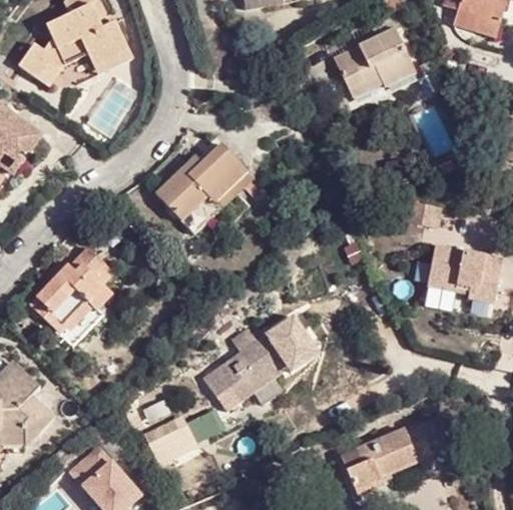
[(93,64),(128,49),(113,17),(107,20),(96,27),(85,5),(91,0),(63,0),(62,2),(70,15),(49,29),(54,37),(44,49),(34,42),(18,64),(38,78),(49,63),(60,71),(65,65),(88,53),(93,64)]
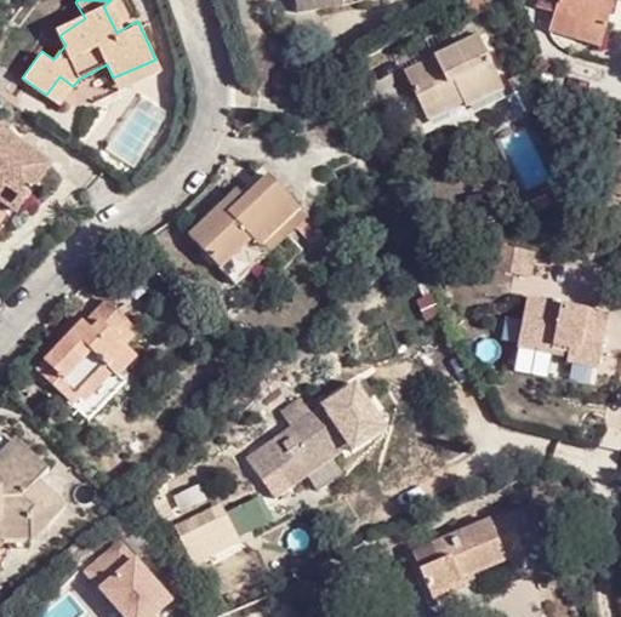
[(117,33),(130,24),(118,0),(110,0),(103,6),(117,33)]
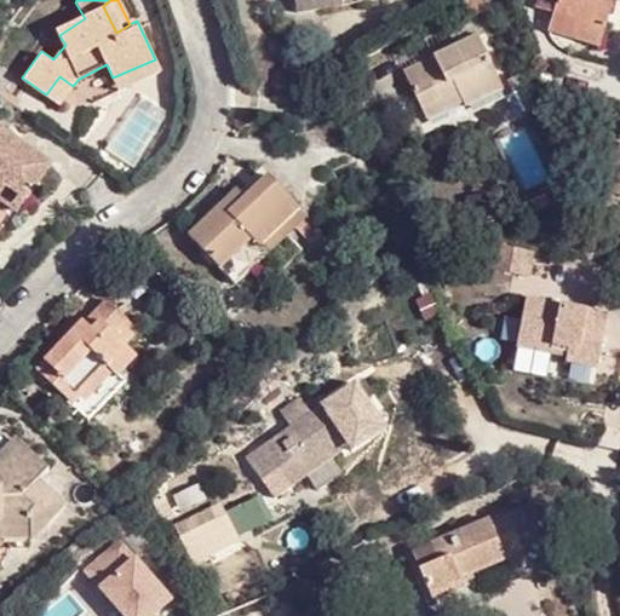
[(293,0),(296,12),(357,0),(293,0)]
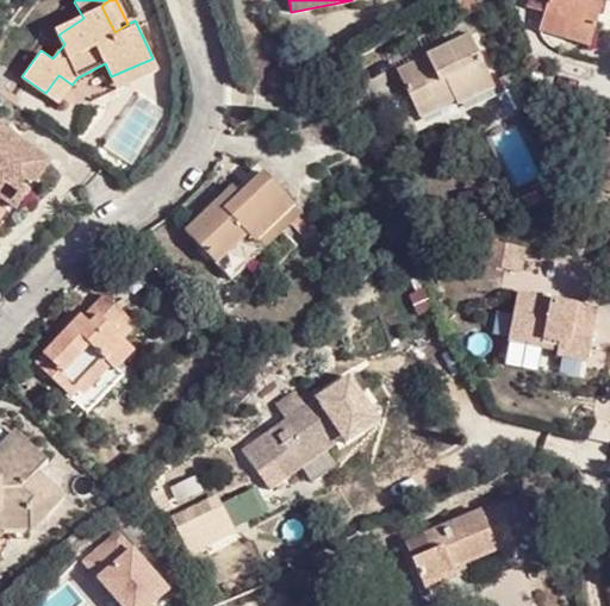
[(527,0),(526,6),(593,27),(601,0),(527,0)]
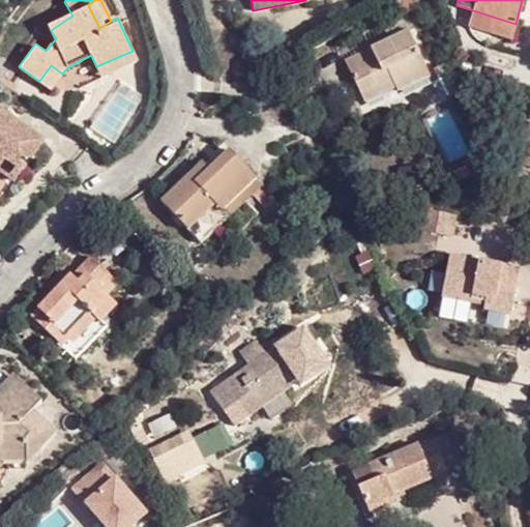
[(452,21),(510,38),(516,24),(457,5),(452,21)]
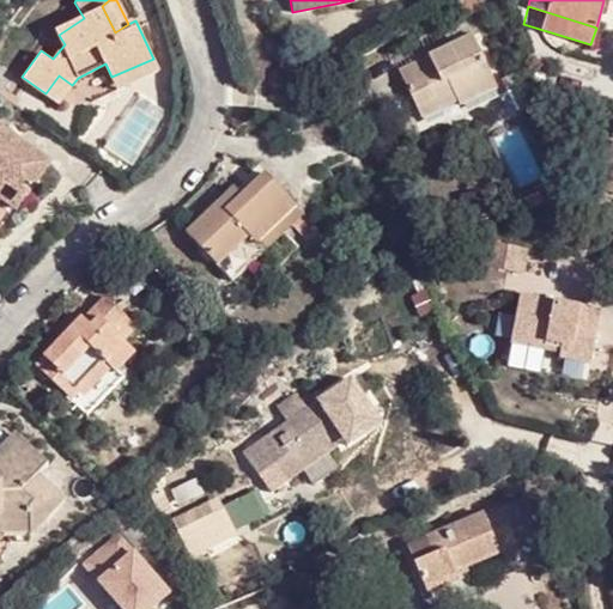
[(469,31),(398,68),(420,117),(457,99),(460,104),(497,85),(469,31)]
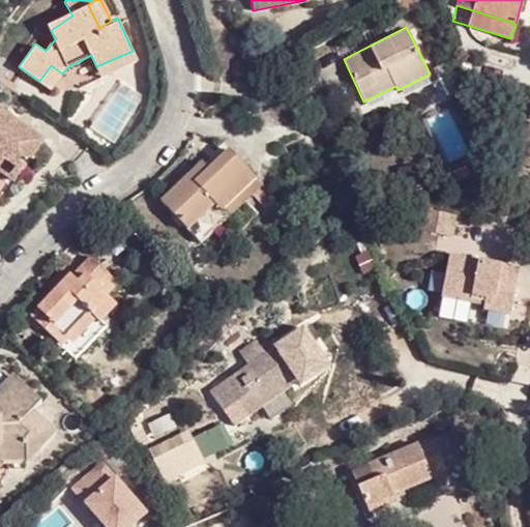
[(101,76),(137,59),(133,51),(96,66),(101,76)]
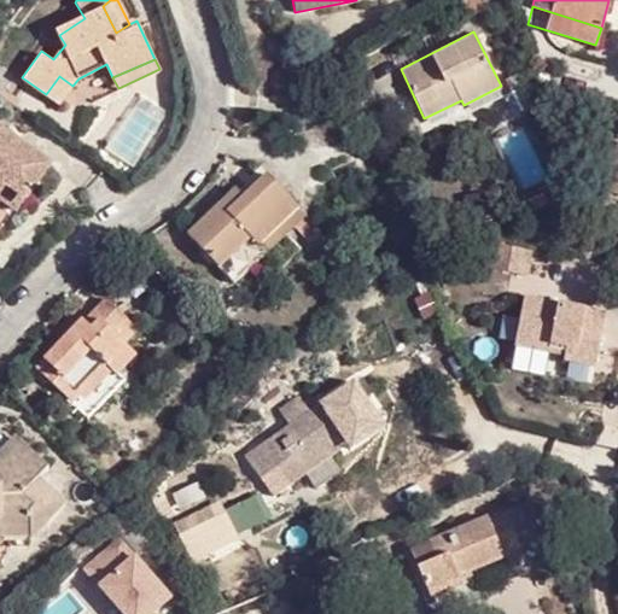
[(59,76),(46,94),(59,104),(73,86),(59,76)]
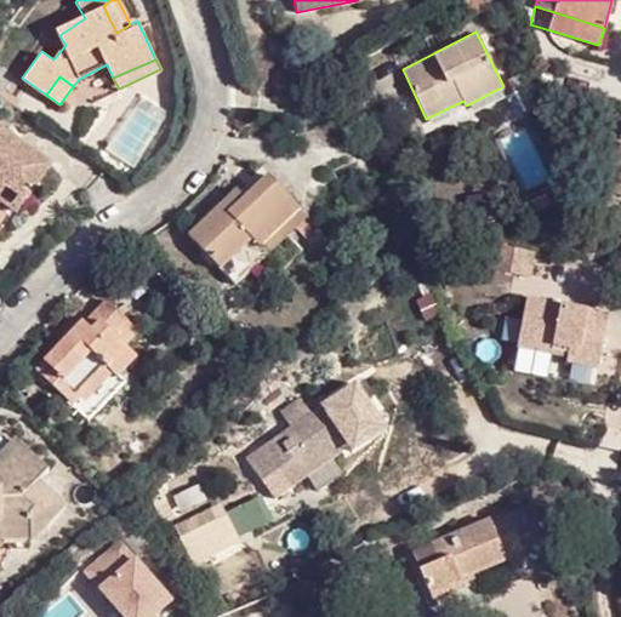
[(0,120),(0,175),(24,194),(51,161),(0,120)]
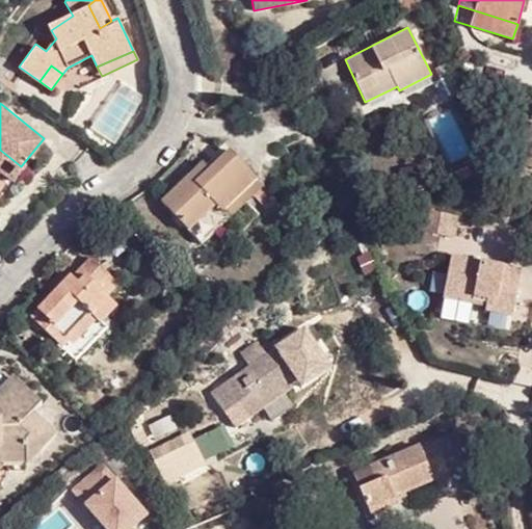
[(217,203),(223,210),(257,180),(229,149),(209,167),(193,182),(187,176),(161,200),(188,230),(217,203)]
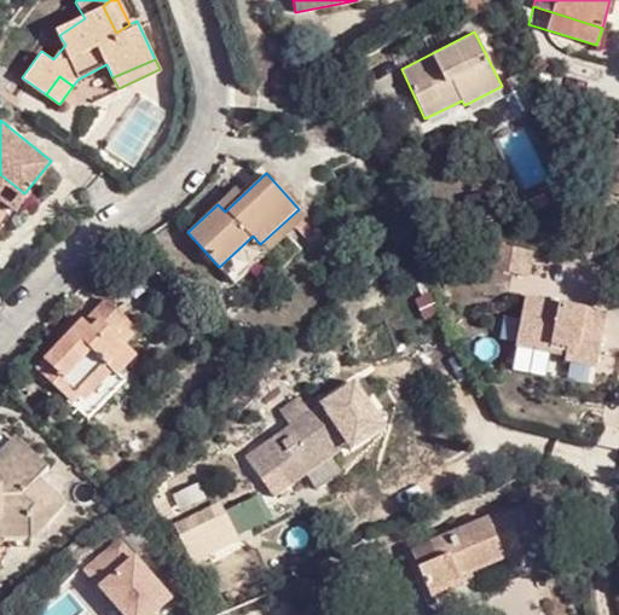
[(0,195),(16,206),(24,193),(0,174),(0,195)]
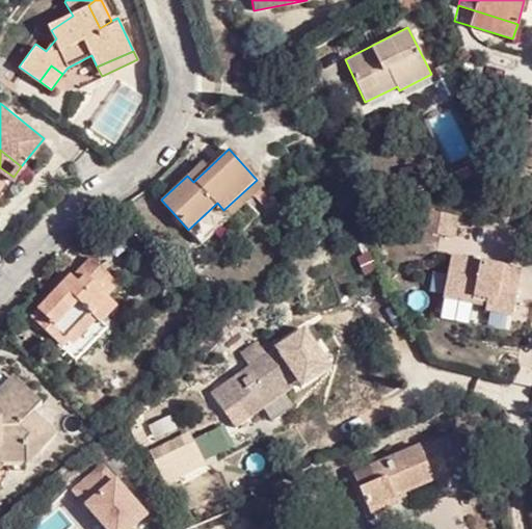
[(193,182),(209,167),(203,161),(187,176),(193,182)]
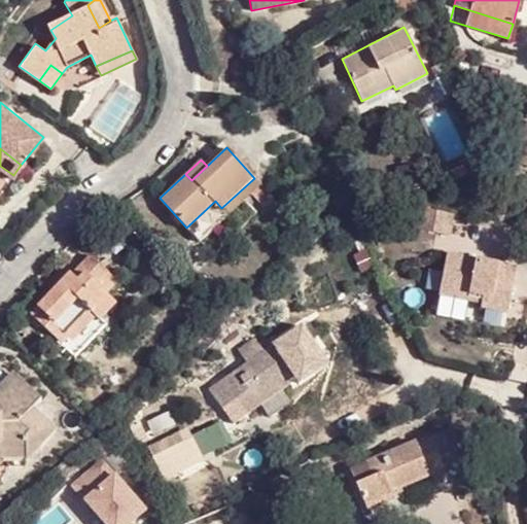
[(215,201),(186,228),(199,240),(227,213),(221,208),(215,201)]
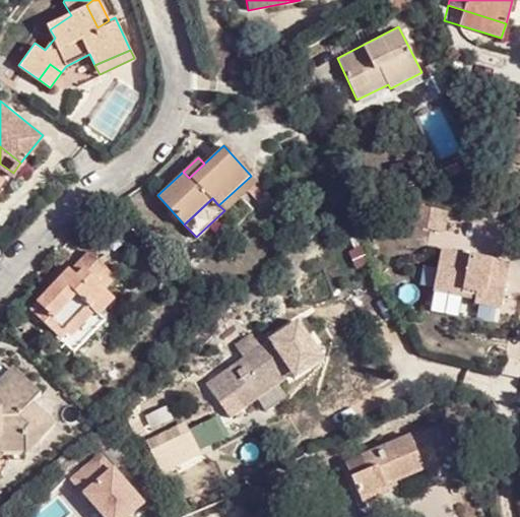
[(437,213),(418,210),(415,232),(433,236),(437,213)]
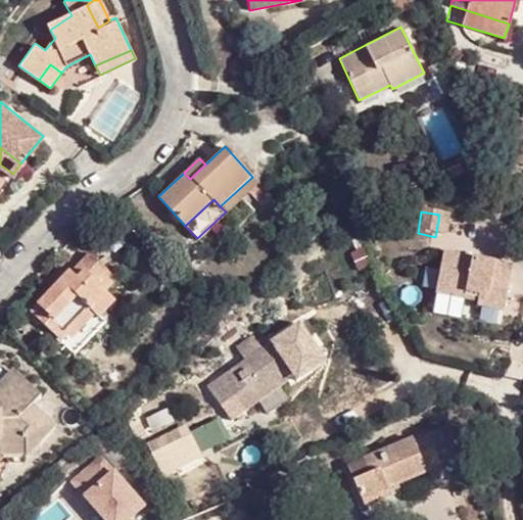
[(447,217),(439,215),(435,237),(443,238),(447,217)]
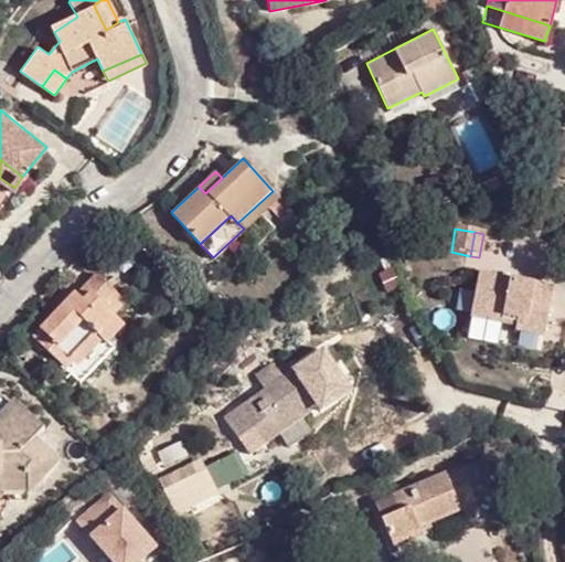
[(104,306),(117,293),(96,272),(34,336),(66,368),(72,362),(76,366),(102,339),(97,333),(115,316),(104,306)]
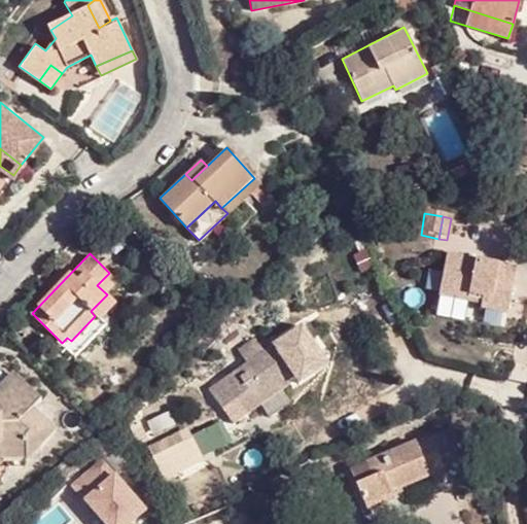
[(514,268),(446,255),(440,298),(468,304),(469,291),(481,293),(479,306),(479,309),(505,315),(514,268)]
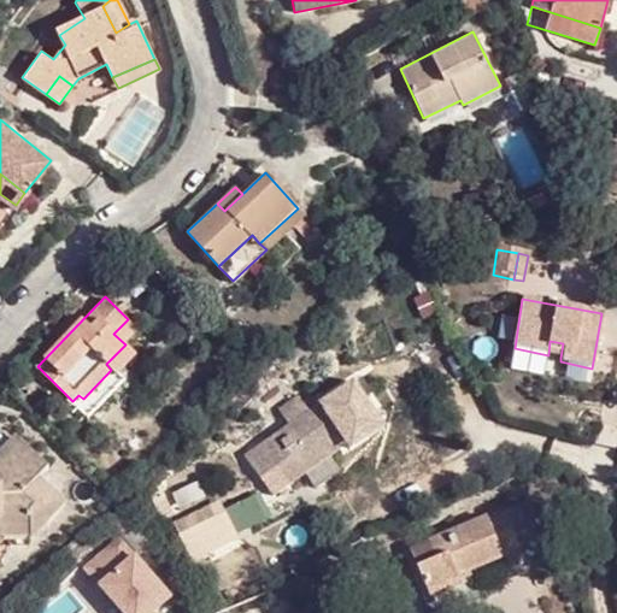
[(125,345),(140,330),(128,319),(113,334),(125,345)]
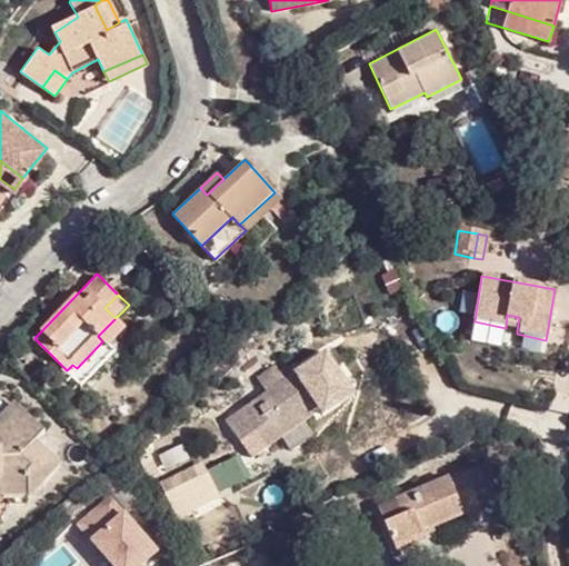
[(519,317),(507,315),(506,328),(517,330),(519,317)]
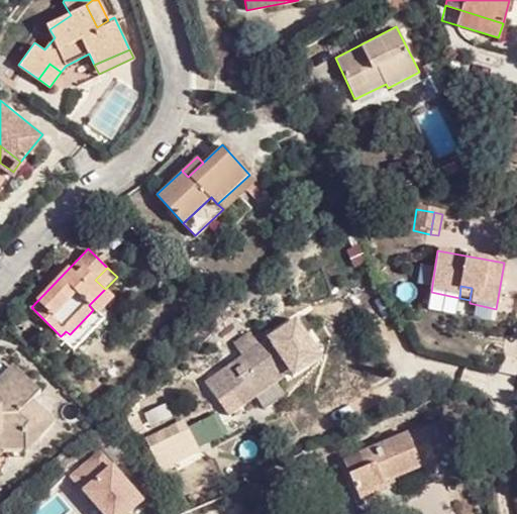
[(89,305),(93,310),(97,314),(113,297),(105,289),(89,305)]
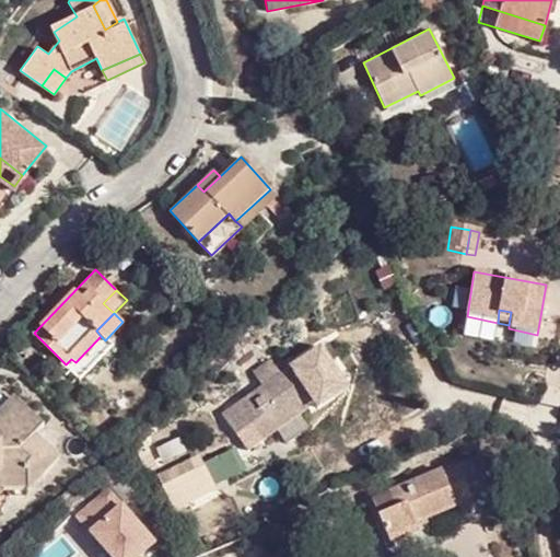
[(498,323),(467,316),(466,324),(497,331),(498,323)]
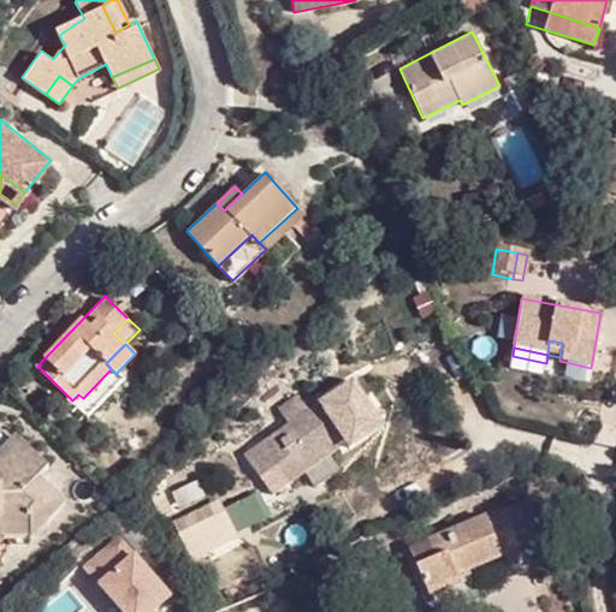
[(304,473),(330,455),(347,441),(317,402),(243,453),(259,475),(276,465),(289,483),(304,473)]
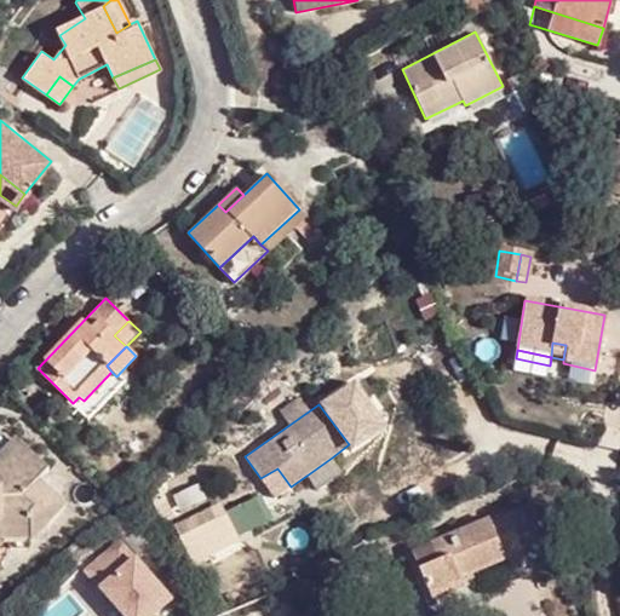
[(0,460),(18,442),(13,437),(0,450),(0,460)]
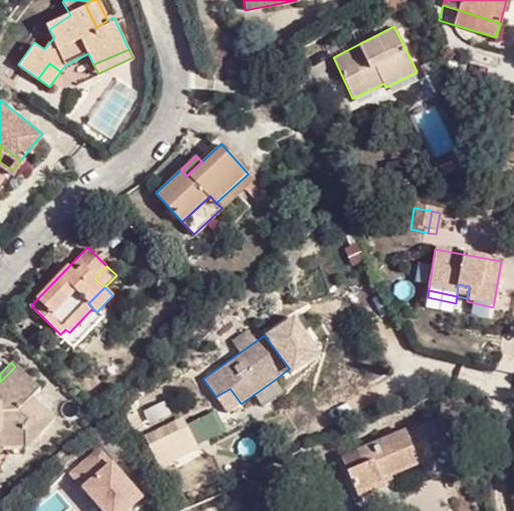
[(4,440),(29,441),(30,433),(41,431),(54,420),(32,397),(39,390),(15,366),(0,381),(0,444),(3,445),(4,440)]
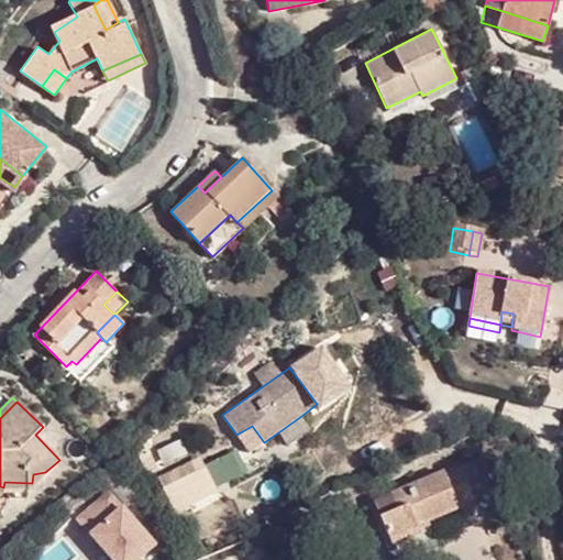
[(301,416),(278,432),(288,445),(309,429),(301,416)]
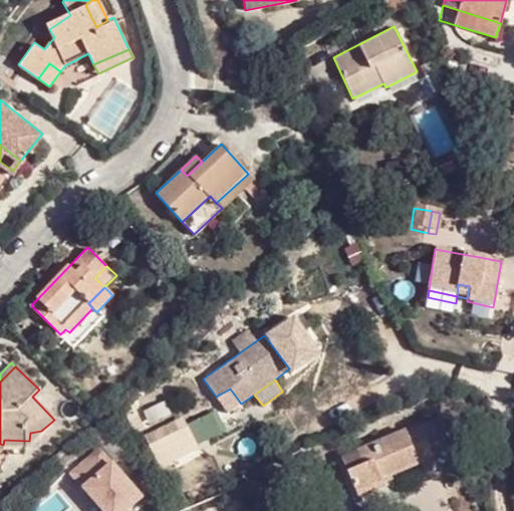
[(380,478),(390,473),(434,455),(419,420),(352,449),(359,464),(345,470),(355,494),(381,483),(380,478)]
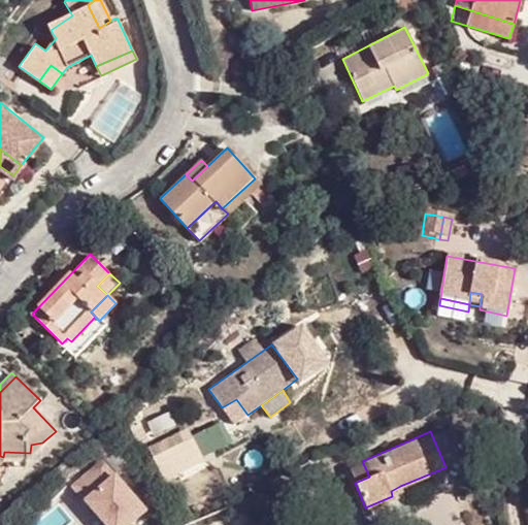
[(178,470),(202,459),(191,437),(167,450),(178,470)]
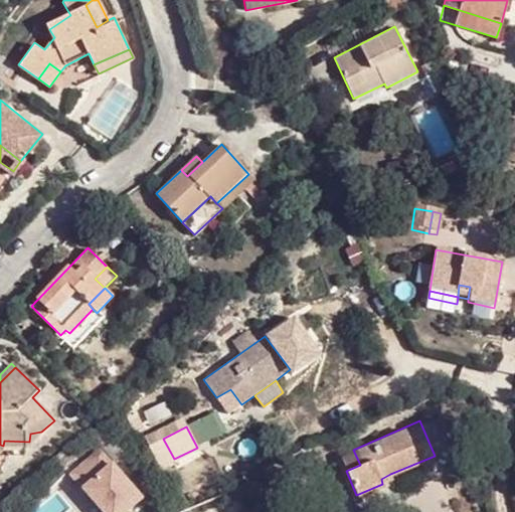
[(0,459),(2,460),(6,453),(11,453),(11,459),(29,459),(29,442),(4,441),(3,446),(0,445),(0,459)]
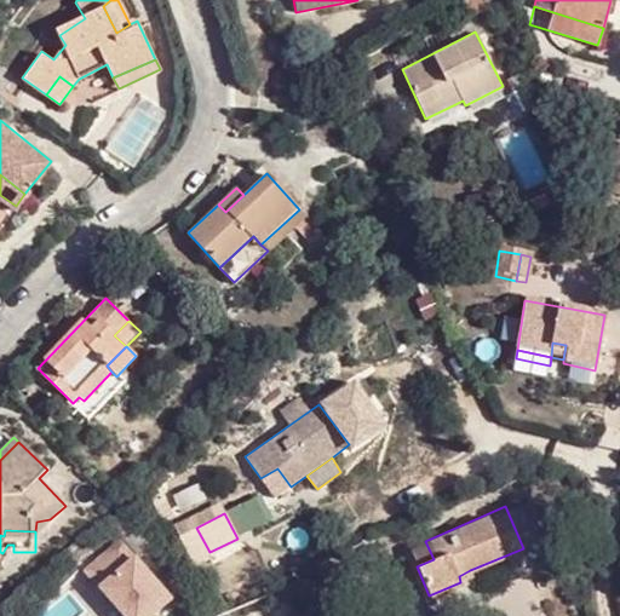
[(84,568),(122,615),(143,615),(166,598),(119,539),(84,568)]
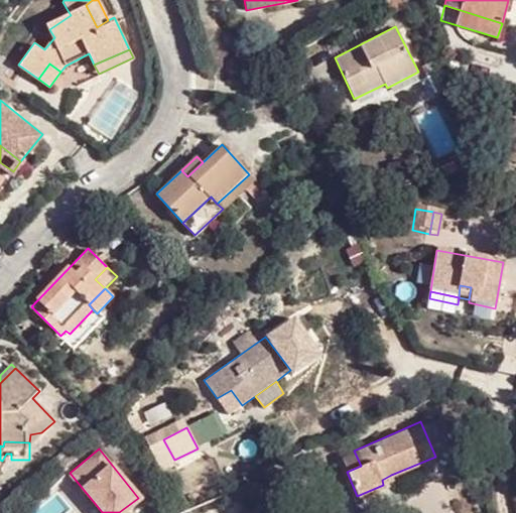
[(382,480),(383,485),(393,480),(391,475),(382,480)]
